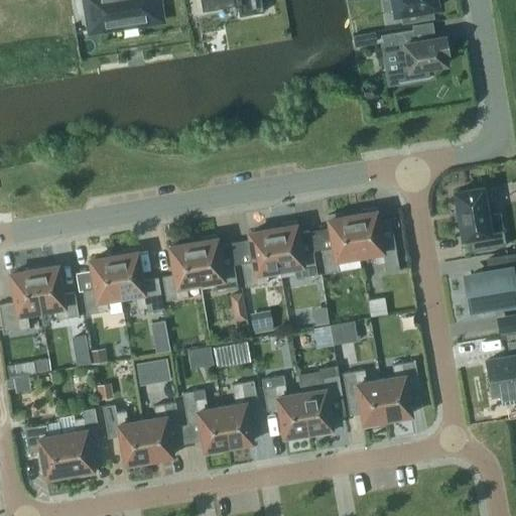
[(86,0),(91,29),(160,18),(156,0),(86,0)]
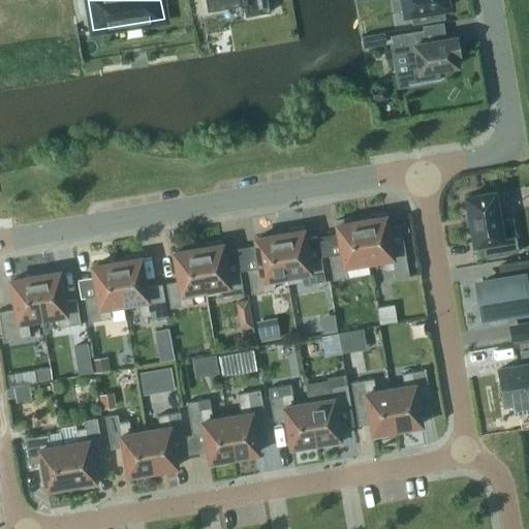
[(205,0),(208,11),(226,7),(225,1),(228,0),(239,0),(241,5),(243,5),(245,17),(271,11),(268,0),(205,0)]
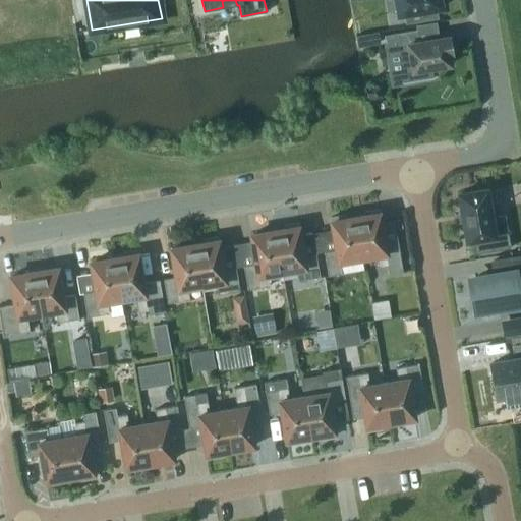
[(395,0),(398,14),(404,13),(406,23),(438,18),(437,8),(442,7),(440,0),(395,0)]
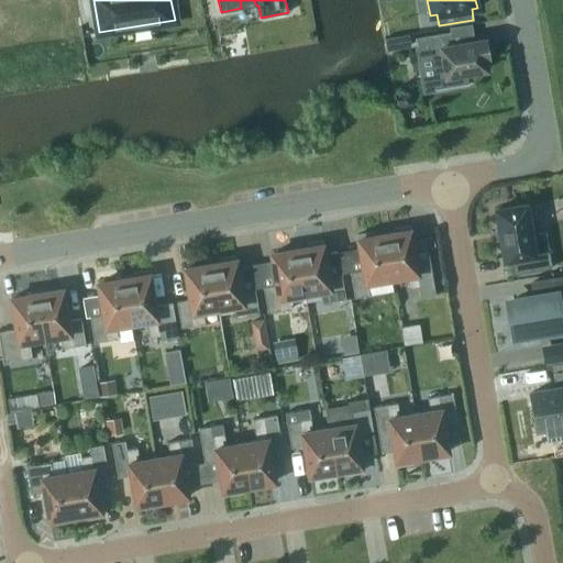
[(485,39),(453,44),(451,31),(415,37),(418,52),(430,50),(437,88),(434,89),(435,90),(470,85),(468,83),(466,84),(465,74),(486,70),(484,58),(488,57),(485,39)]
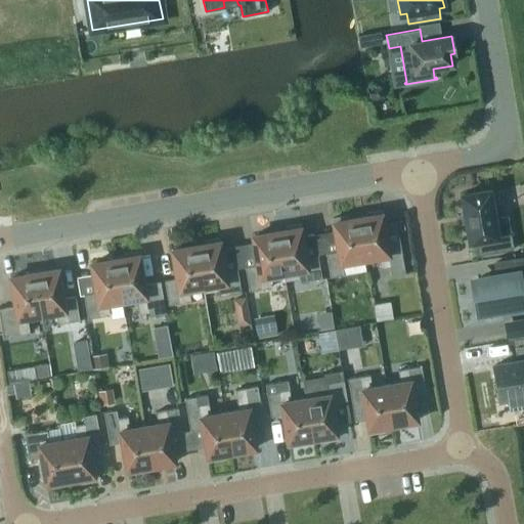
[(389,82),(382,80),(376,84),(378,91),(384,94),(390,89),(389,82)]
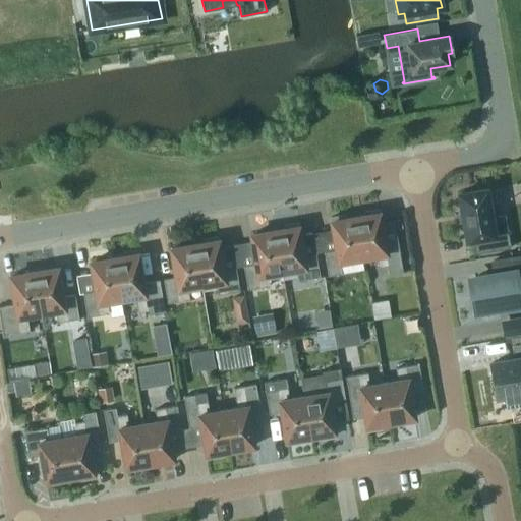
[(490,217),(486,188),(458,193),(461,212),(462,222),(463,222),(466,240),(471,239),(474,253),(510,247),(504,215),(490,217)]
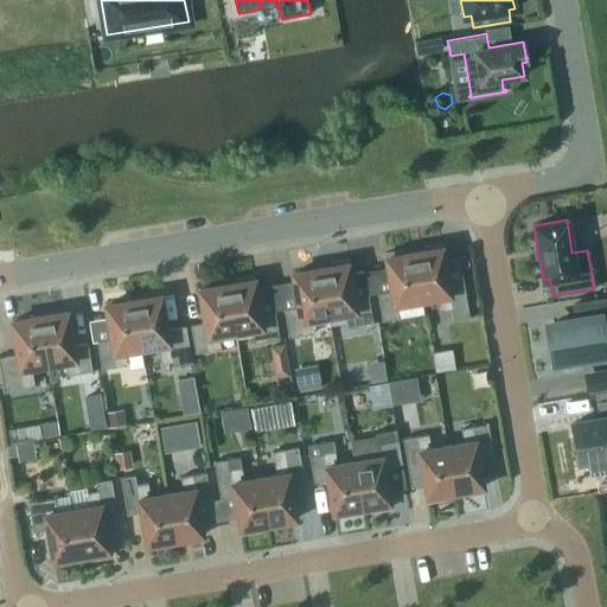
[(426,251),(414,253),(422,300),(439,296),(441,311),(451,310),(453,319),(467,315),(468,318),(470,317),(462,276),(461,278),(461,279),(447,281),(441,243),(425,247),(426,251)]
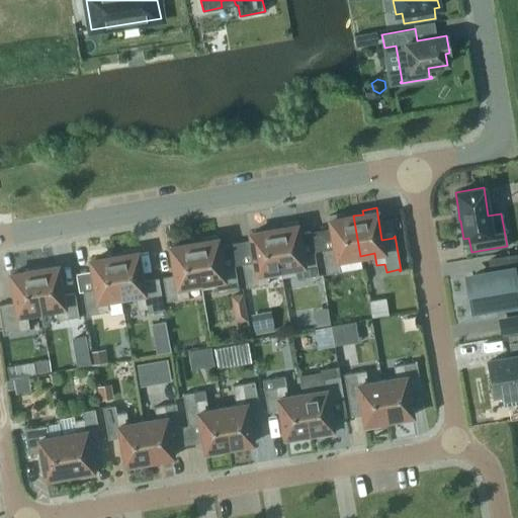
[(360,256),(353,216),(343,218),(342,213),(329,216),(334,248),(322,250),(326,274),(339,272),(337,260),(360,256)]
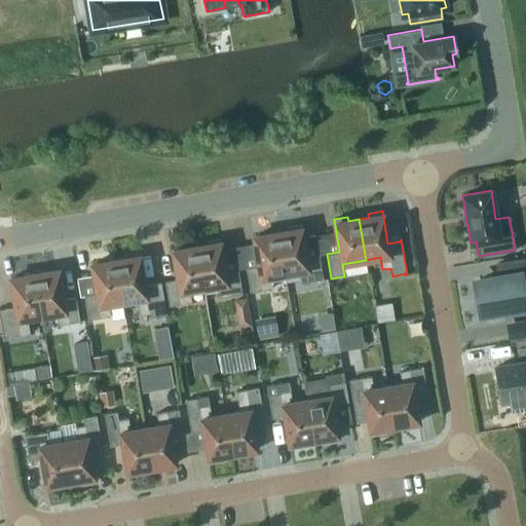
[(288,231),(277,233),(285,273),(298,271),(301,284),(323,279),(318,255),(306,257),(301,225),(287,227),(288,231)]
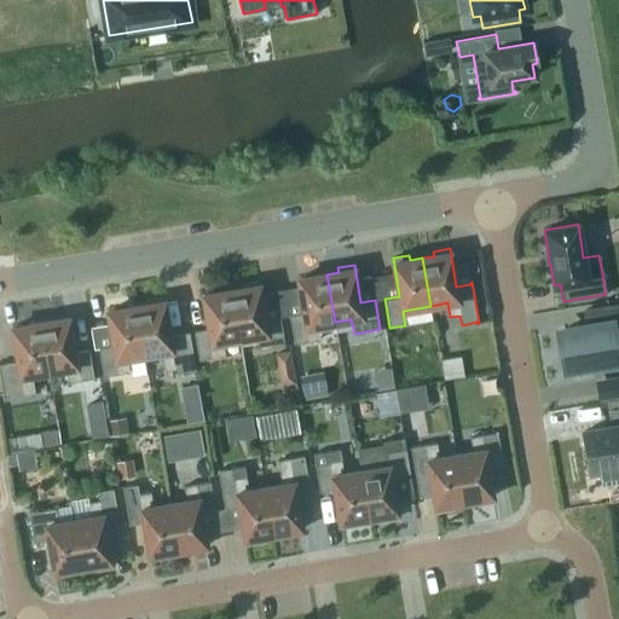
[(335,322),(327,275),(298,279),(304,312),(289,316),(294,343),(320,340),(318,325),(335,322)]
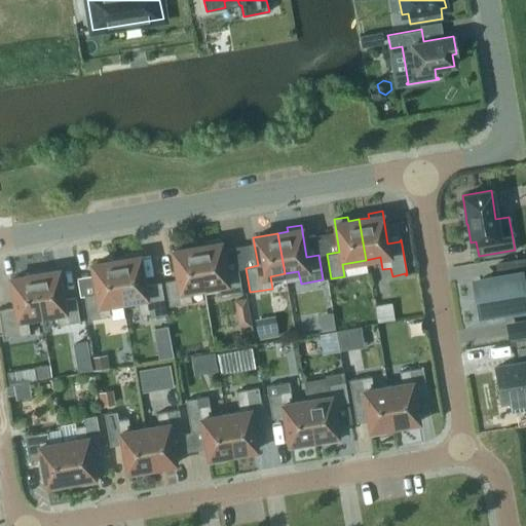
[(207,246),(196,247),(203,288),(218,286),(220,297),(241,294),(237,269),(225,271),(220,238),(205,241),(207,246)]
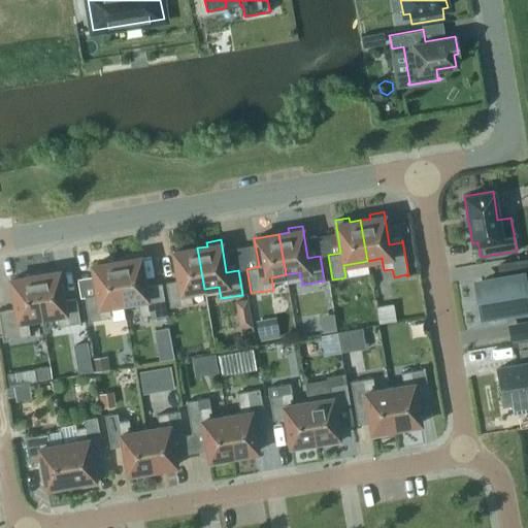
[(204,289),(197,248),(172,253),(177,281),(165,283),(169,307),(192,303),(190,291),(204,289)]
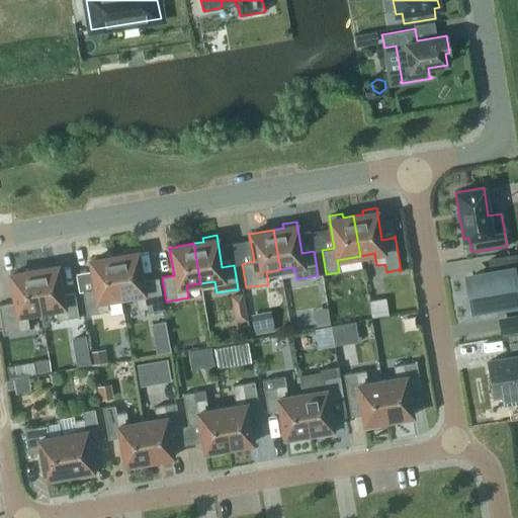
[(123,255),(113,257),(120,296),(135,294),(137,311),(147,309),(148,313),(164,310),(158,278),(142,281),(137,249),(122,251),(123,255)]
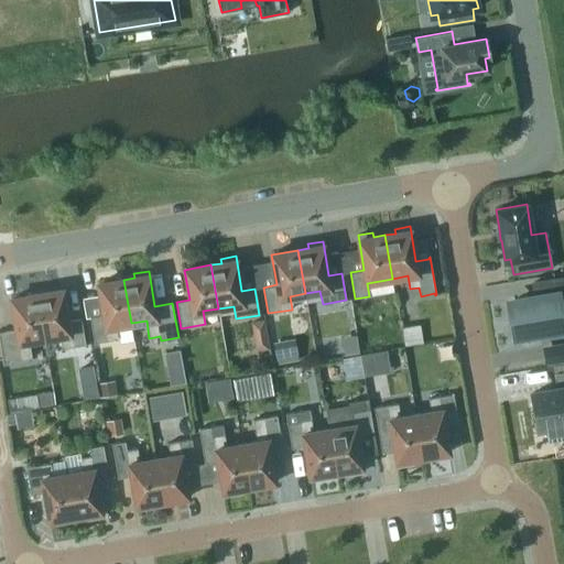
[(508,303),(513,335),(539,331),(540,339),(563,334),(563,328),(559,294),(563,293),(563,277),(531,283),(534,299),(508,303)]
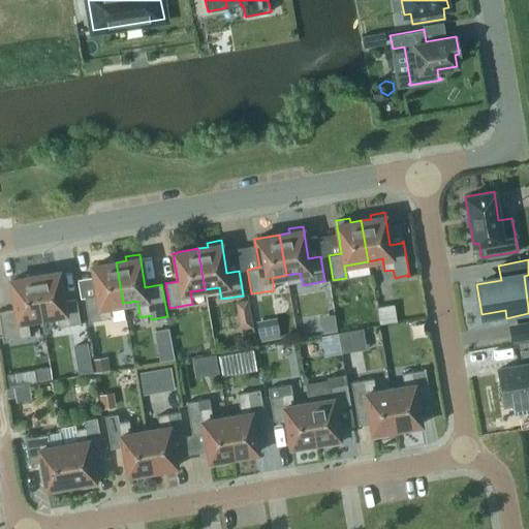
[(123,303),(116,262),(92,267),(96,296),(84,298),(88,321),(111,318),(109,306),(123,303)]
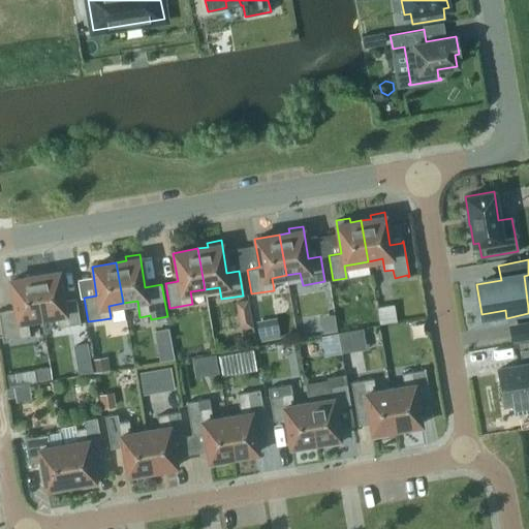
[(41,317),(55,315),(58,327),(80,323),(75,299),(64,301),(59,272),(34,276),(41,317)]
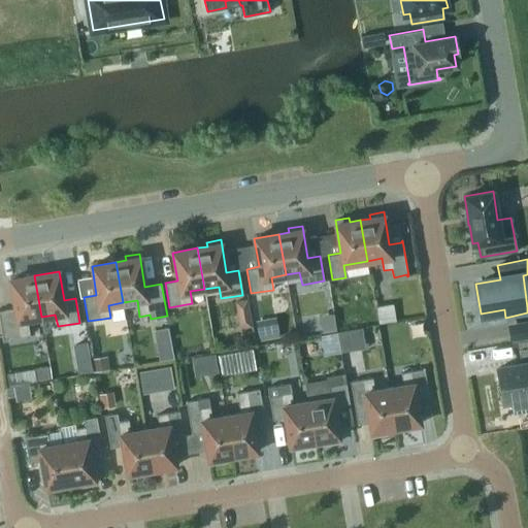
[(27,319),(41,317),(34,275),(9,279),(14,308),(0,310),(0,321),(3,339),(30,335),(27,319)]
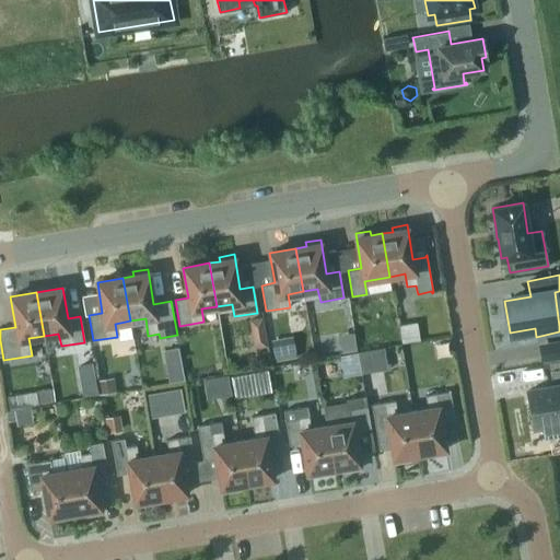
[(252,335),(265,333),(261,316),(249,318),(252,335)]
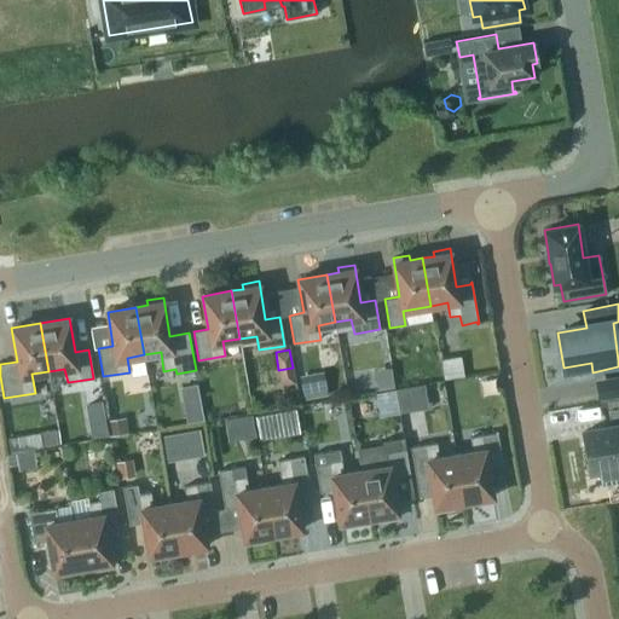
[(443,357),(446,376),(468,372),(464,353),(443,357)]
